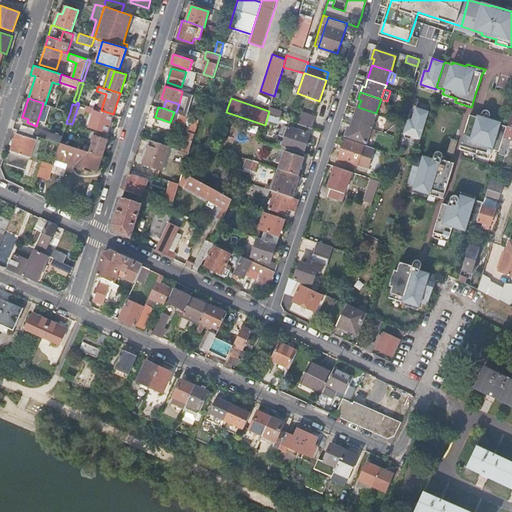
[(353,122),(372,128),(376,113),(358,107),(353,122)]
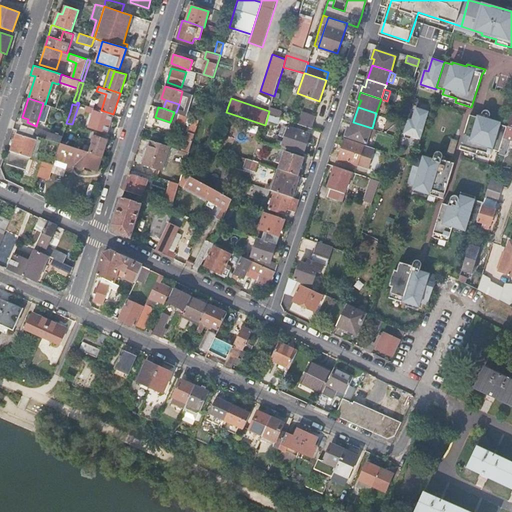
[(113,114),(101,110),(94,108),(88,127),(107,133),(113,114)]
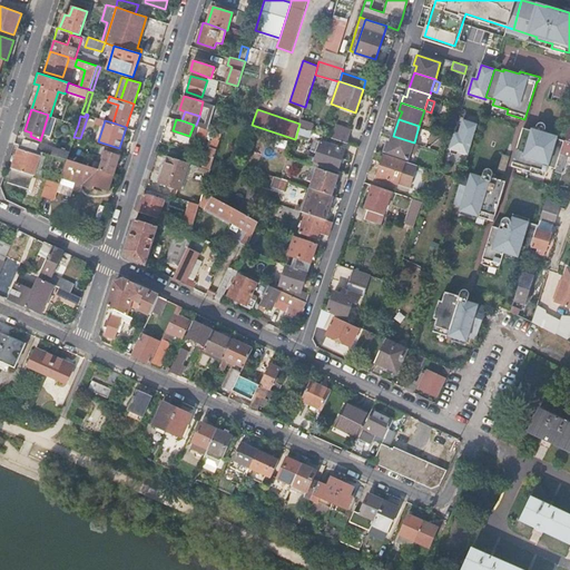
[(478,124),(463,120),(460,135),(455,133),(450,149),(469,155),(478,124)]
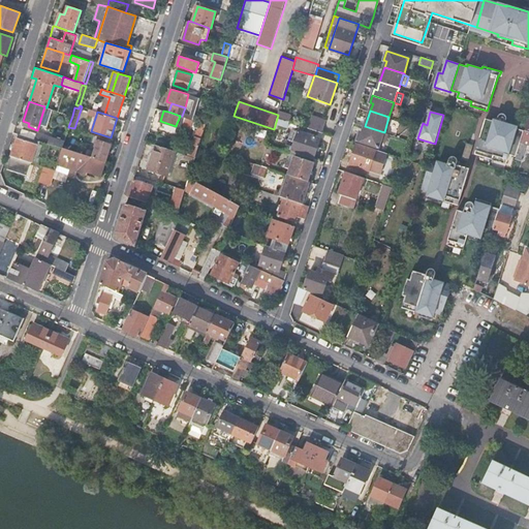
[(516,156),(524,130),(517,128),(518,126),(505,123),(507,118),(506,117),(506,116),(505,115),(505,114),(503,114),(502,114),(501,114),(499,115),(498,117),(497,122),(486,119),(475,154),(492,159),(493,155),(507,159),(509,154),(516,156)]
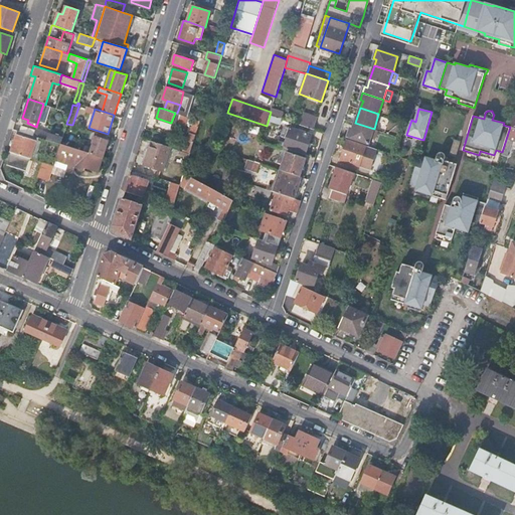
[(304,112),(300,125),(314,129),(318,117),(304,112)]
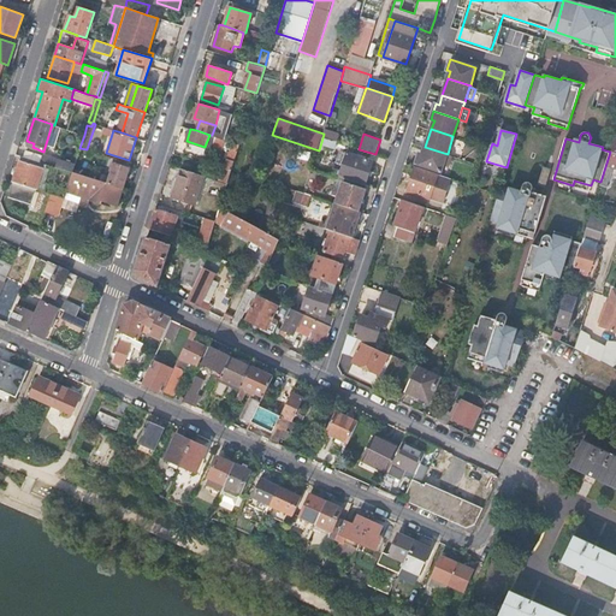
[(226,140),(217,137),(213,149),(223,152),(226,140)]
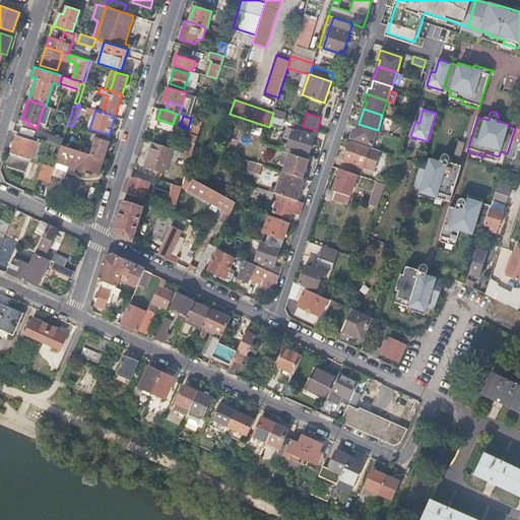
[(519,116),(519,117),(509,150),(514,152),(517,141),(519,141),(519,116)]
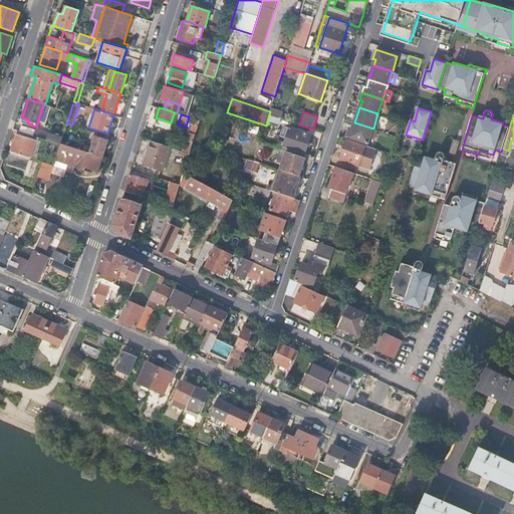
[(195,118),(194,121),(191,133),(196,135),(200,120),(195,118)]
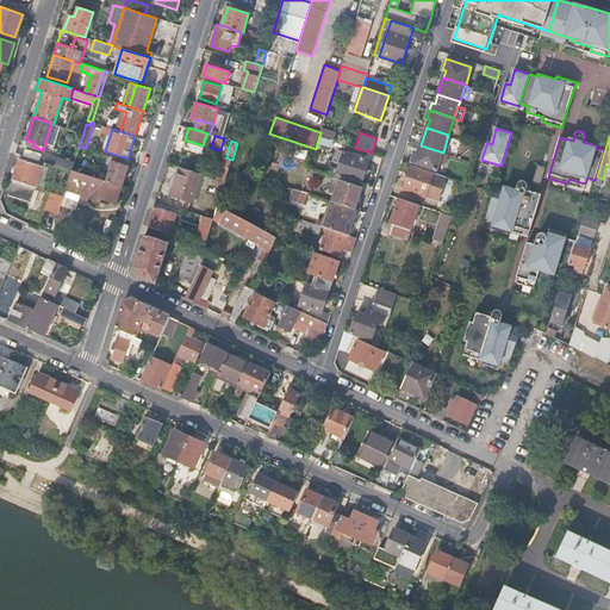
[(437,170),(443,153),(421,145),(418,151),(416,150),(412,162),(437,170)]
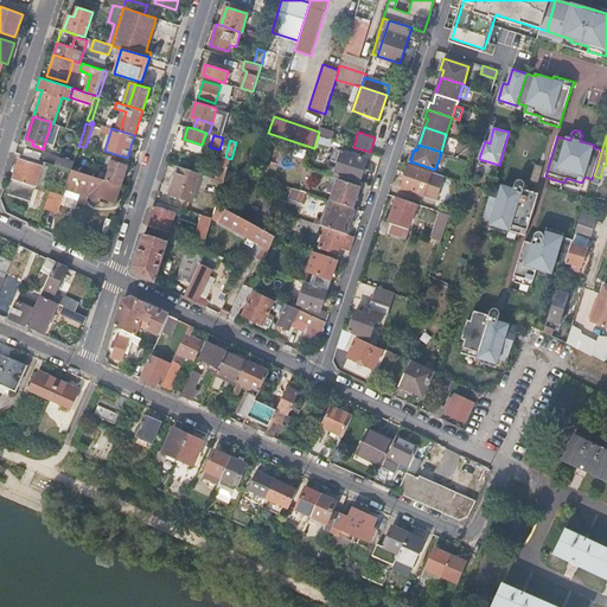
[(336,170),(334,173),(360,183),(368,159),(343,151),(336,170)]
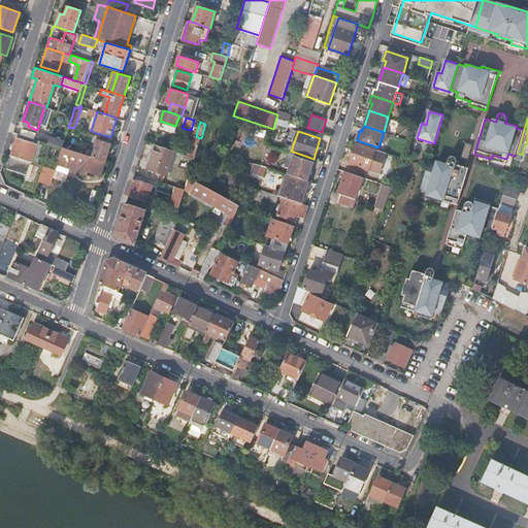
[(36,132),(34,139),(62,147),(66,134),(61,133),(59,140),(36,132)]
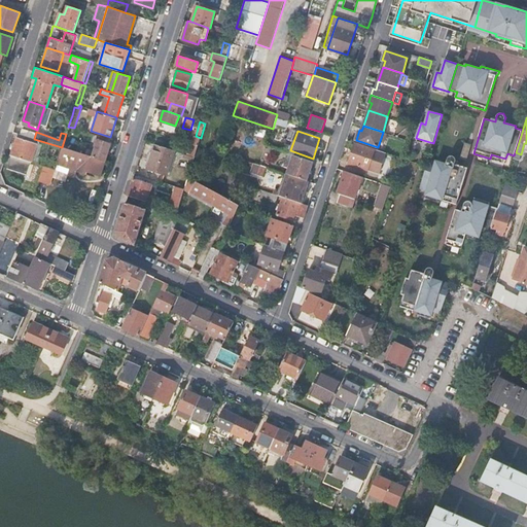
[(201,138),(196,136),(194,143),(191,143),(187,154),(195,156),(201,138)]
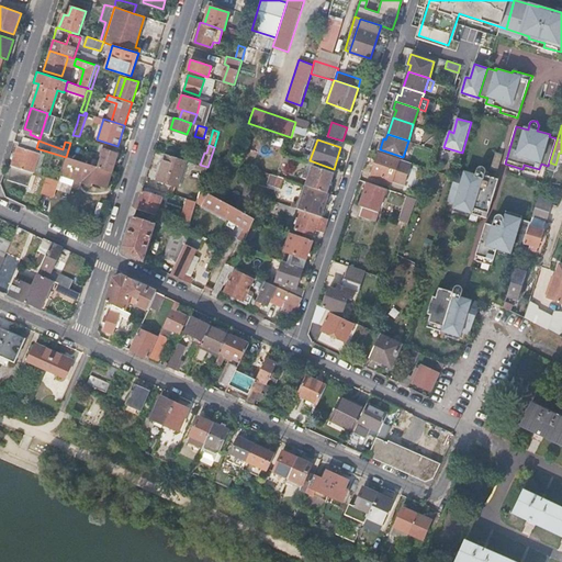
[(18,146),(11,166),(14,167),(33,172),(34,172),(36,173),(37,170),(34,169),(40,153),(18,146)]
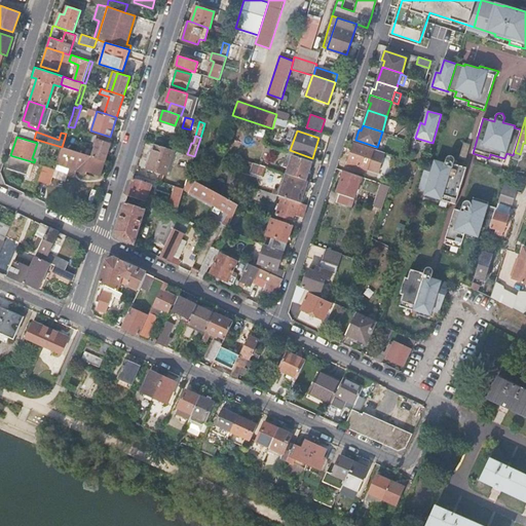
[(92,157),(105,161),(110,144),(98,140),(92,157)]
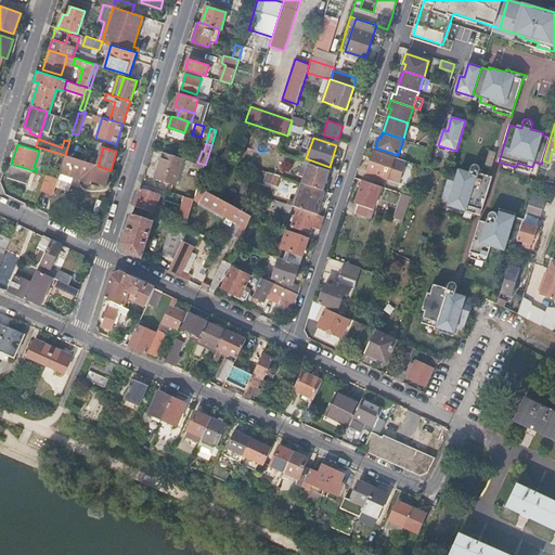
[(392,166),(395,159),(396,156),(374,149),(366,171),(388,179),(390,170),(392,166)]
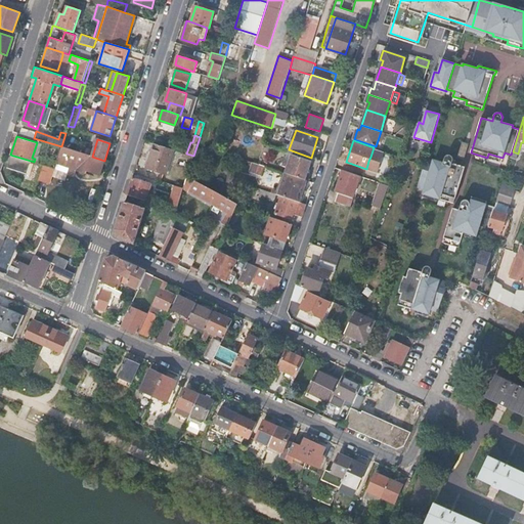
[(457,158),(464,160),(469,143),(463,141),(457,158)]
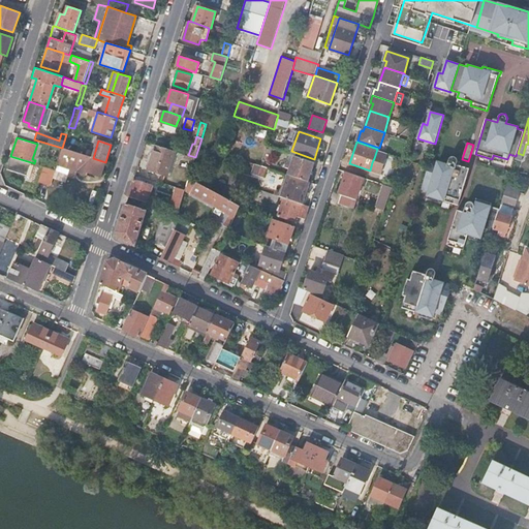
[(176,151),(156,145),(149,169),(168,176),(176,151)]
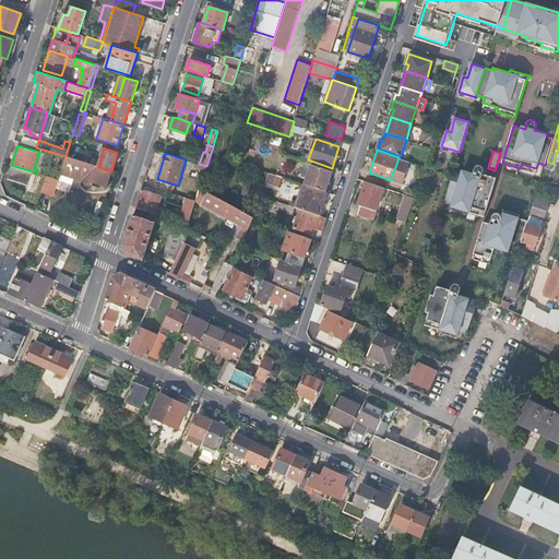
[(66,156),(58,179),(66,181),(67,177),(67,178),(68,178),(78,181),(79,181),(80,180),(92,185),(93,181),(107,186),(111,171),(98,167),(66,156)]
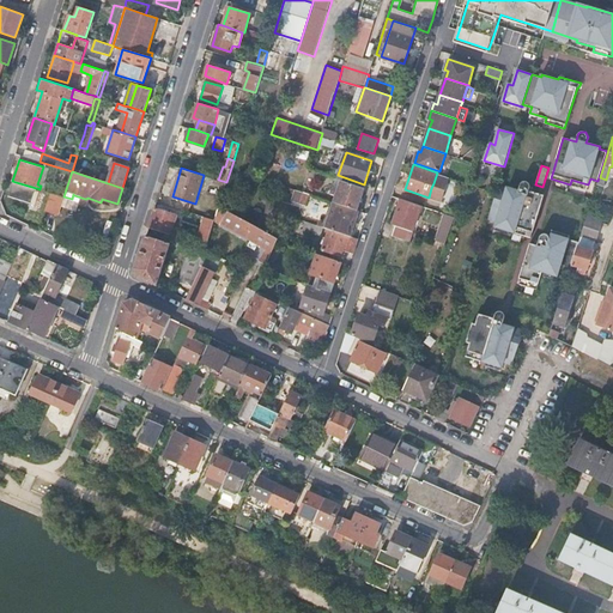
[(338,194),(334,202),(357,210),(364,188),(341,180),(339,190),(338,194)]
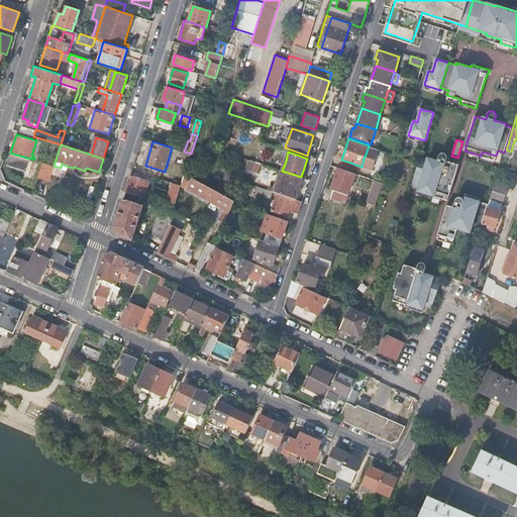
[(420,158),(412,183),(419,186),(418,190),(432,194),(431,196),(448,201),(459,165),(446,161),(447,158),(447,157),(447,156),(446,154),(445,153),(444,153),(442,152),(441,153),(440,154),(439,156),(437,163),(427,160),(427,161),(420,158)]
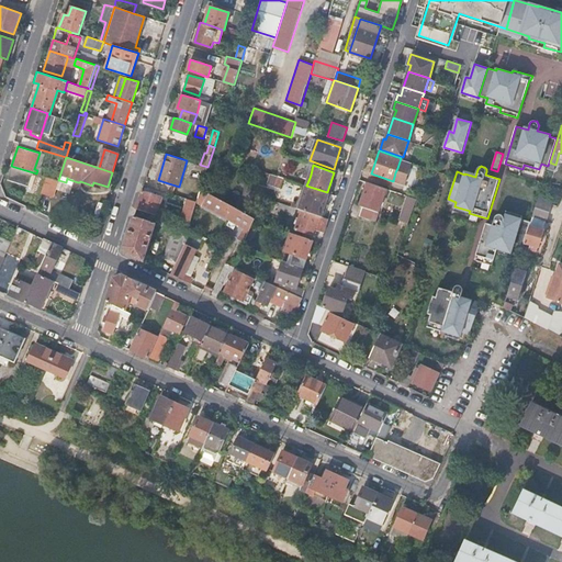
[(33,172),(14,167),(10,180),(30,186),(34,172),(33,172)]
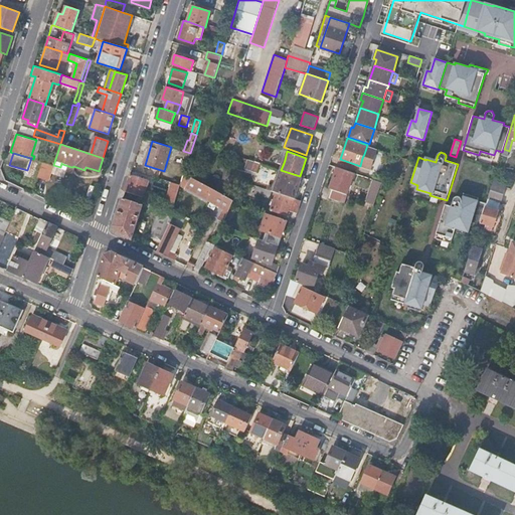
[(254,161),(247,159),(244,169),(251,171),(254,161)]
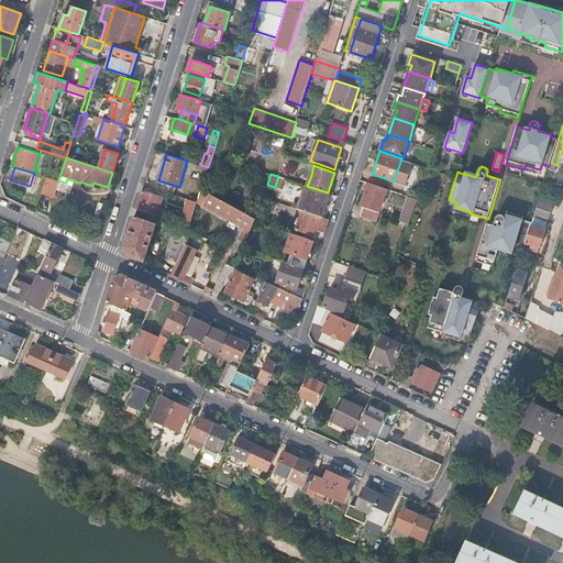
[(278,176),(275,187),(280,189),(285,178),(278,176)]
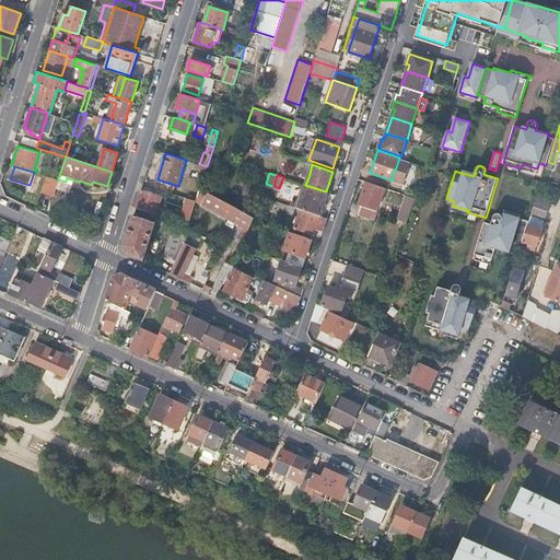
[(46,176),(43,187),(61,193),(66,182),(58,179),(46,176)]
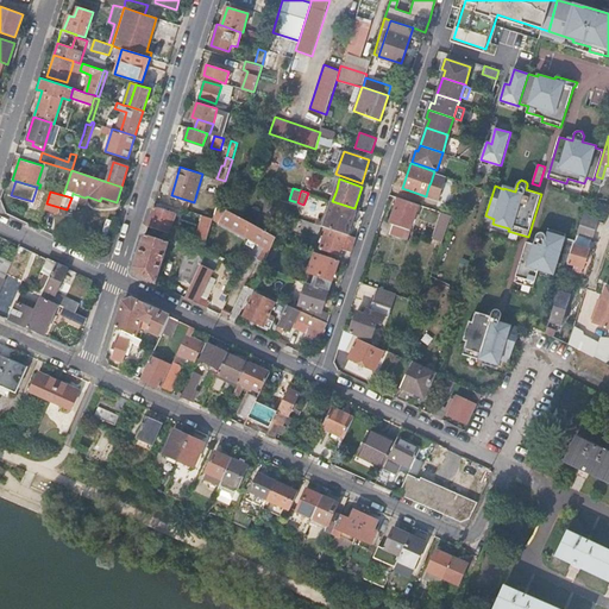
[(419,203),(400,198),(390,223),(394,224),(410,230),(419,203)]
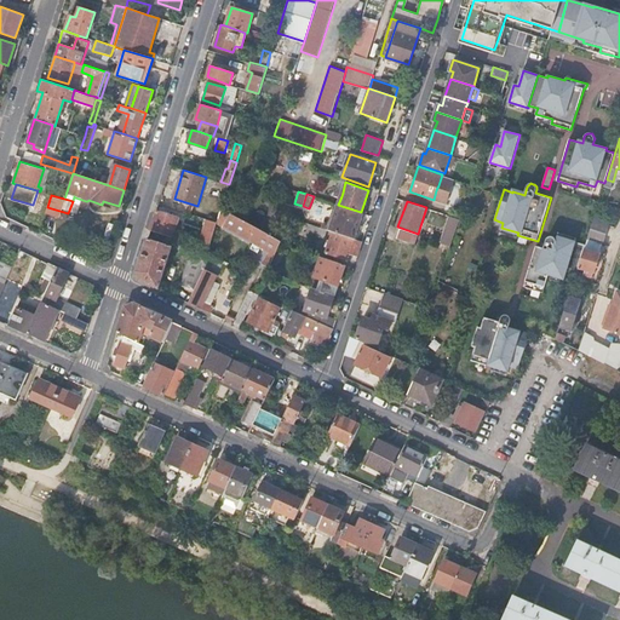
[(338,205),(334,204),(327,224),(322,223),(321,228),(327,230),(333,231),(336,233),(355,239),(363,213),(361,212),(338,205)]
